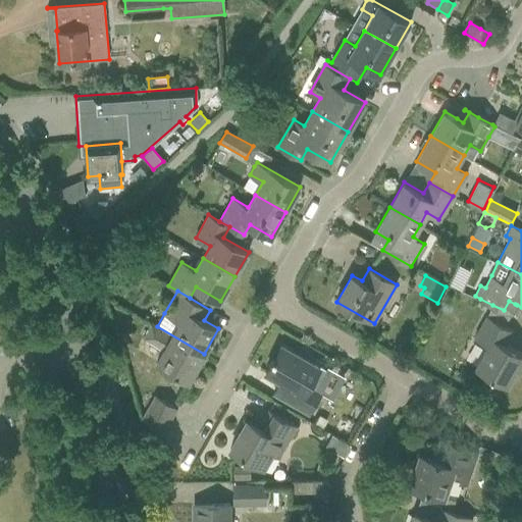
[(485,315),(473,337),(486,346),(485,349),(474,367),(508,385),(517,368),(520,370),(521,367),(521,353),(506,345),(514,331),(505,326),(510,315),(511,314),(504,310),(492,305),(487,316),(485,315)]
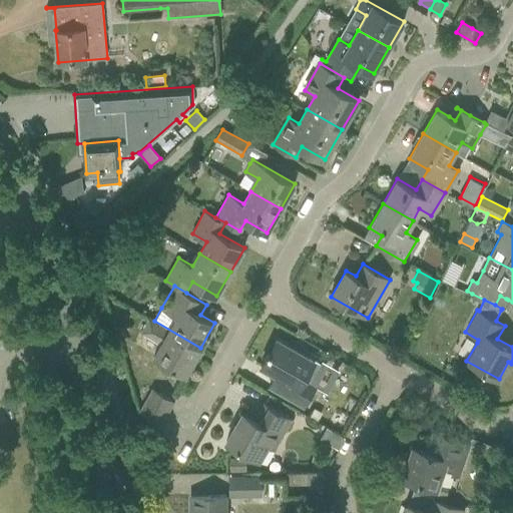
[(148,317),(140,332),(161,344),(153,357),(185,375),(200,348),(154,321),(148,317)]
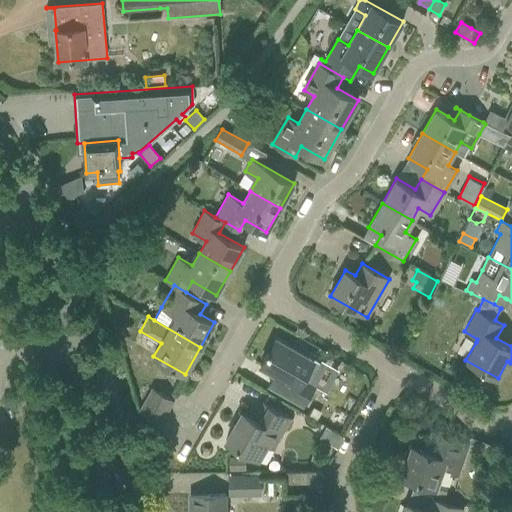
[(276,337),(260,364),(275,373),(282,377),(275,389),(268,385),(268,386),(302,407),(315,385),(310,383),(321,363),(314,359),(276,337)]
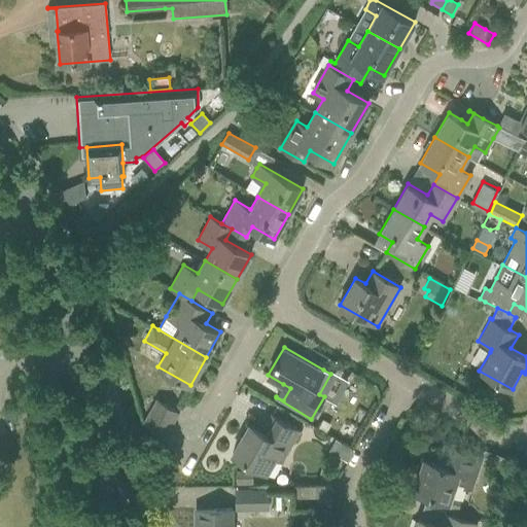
[(142,423),(166,436),(179,413),(155,399),(142,423)]
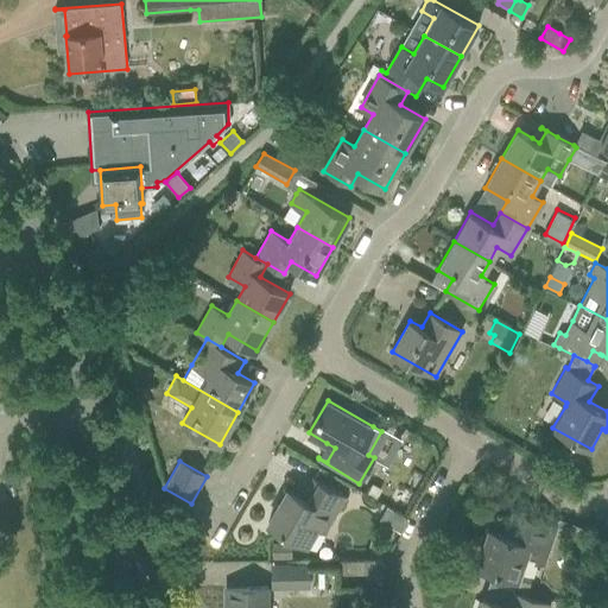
[(287,489),(267,523),(285,533),(287,534),(293,538),(295,539),(306,545),(314,550),(324,533),(344,498),(312,480),(302,498),(287,489)]
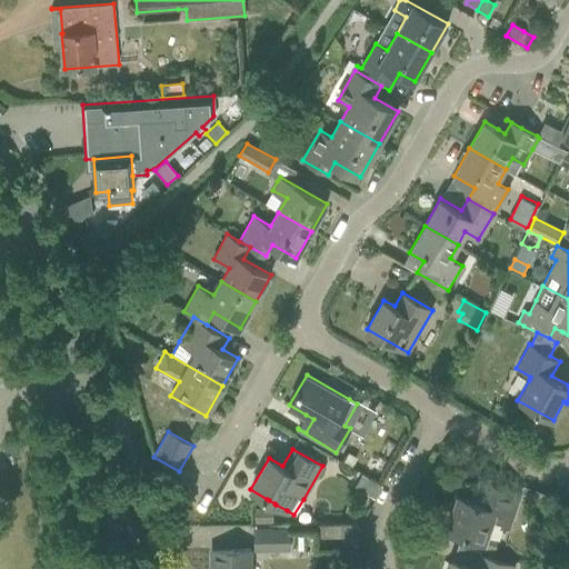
[(491,521),(509,527),(521,493),(481,479),(473,500),(458,495),(446,528),(485,541),(491,521)]
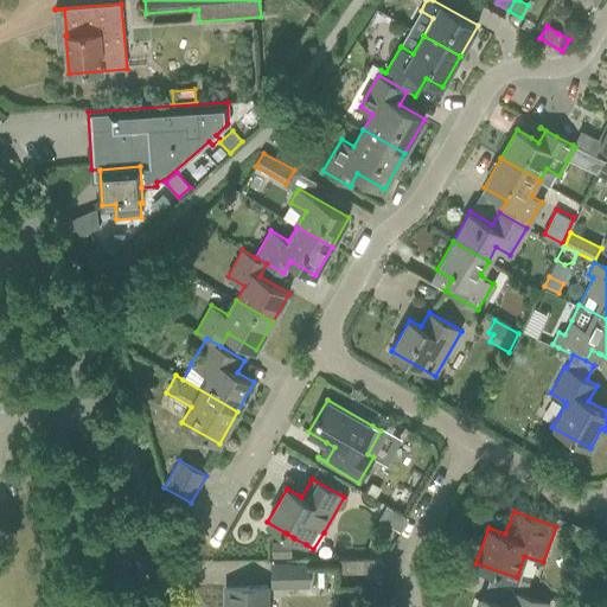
[(270,542),(270,557),(291,557),(291,542),(270,542)]
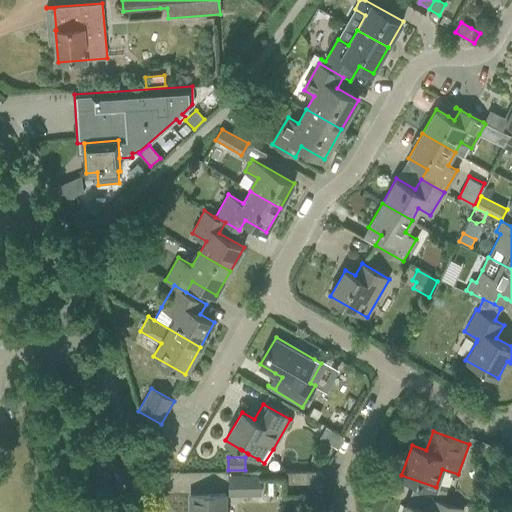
[(260,476),(230,477),(230,495),(260,495),(260,494),(260,476)]
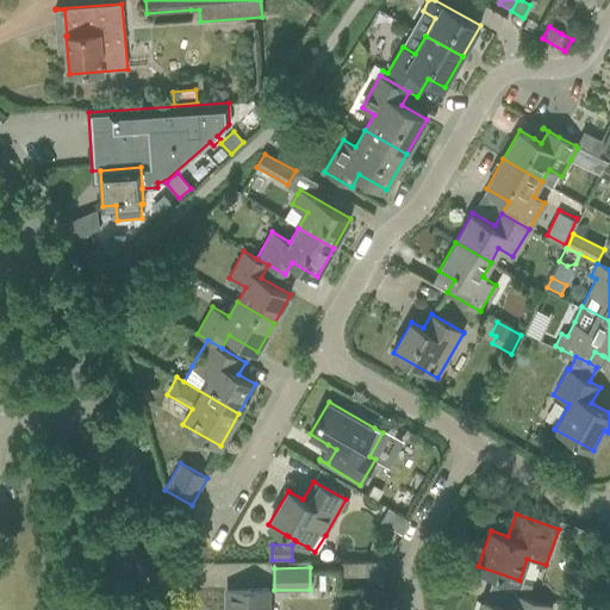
[(268,609),(269,590),(228,591),(228,609),(268,609)]
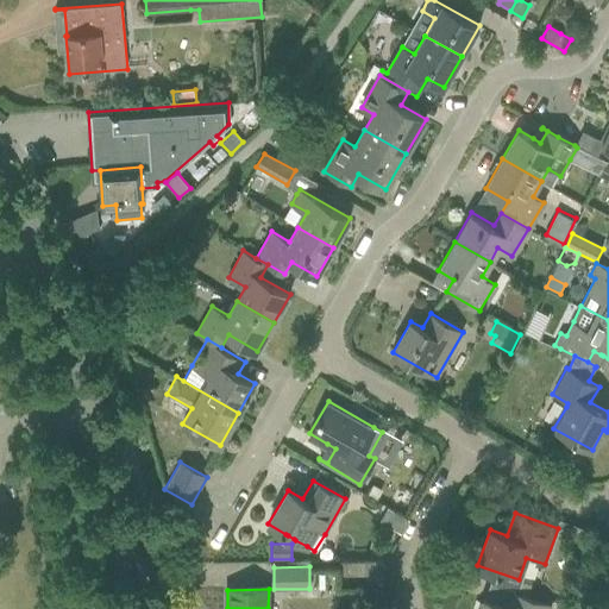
[(547,608),(548,606),(514,594),(509,607),(484,598),(481,608),(547,608)]
